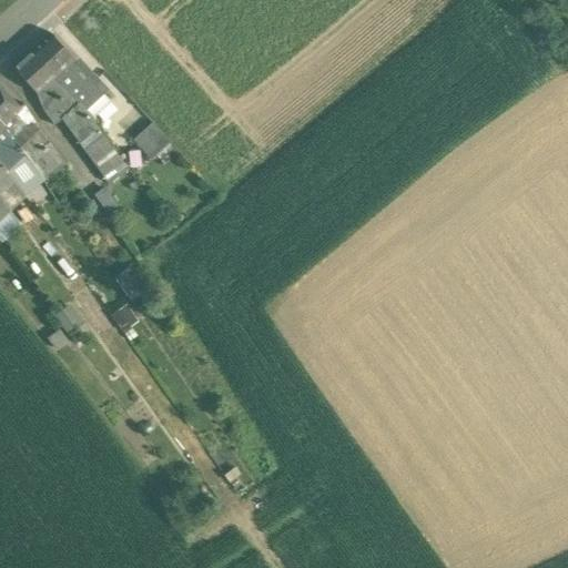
[(49,31),(29,49),(30,50),(54,77),(73,59),(49,31)]
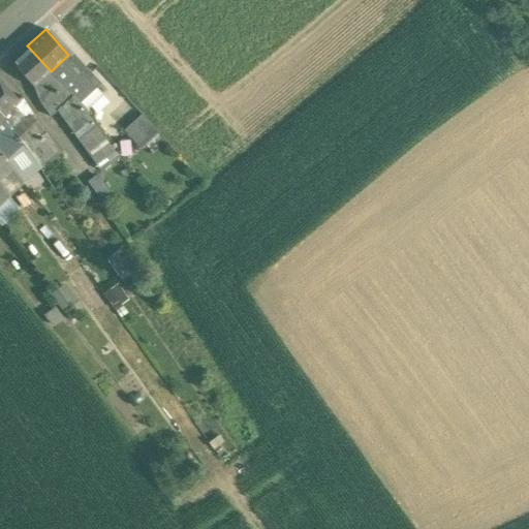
[(51,71),(28,47),(10,62),(34,87),(51,71)]
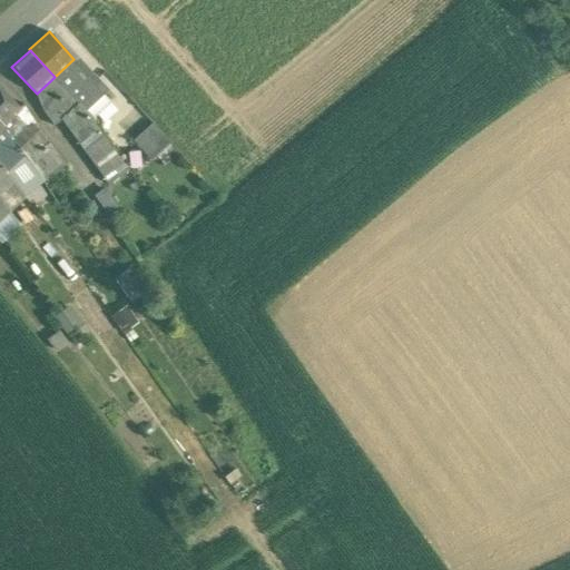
[(78,57),(74,59),(94,81),(91,82),(96,87),(79,102),(86,110),(109,90),(78,57)]
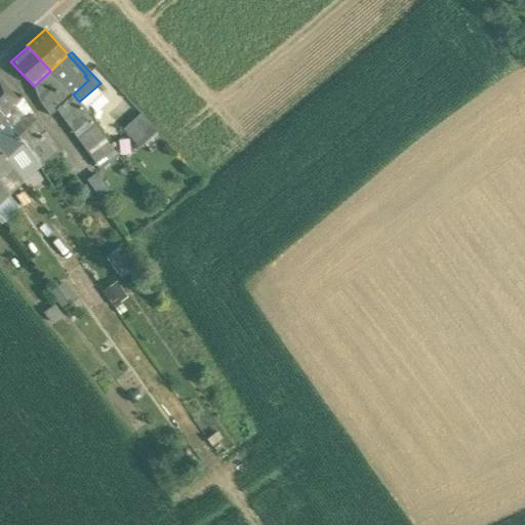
[(86,75),(68,54),(50,71),(73,94),(88,80),(84,76),(86,75)]
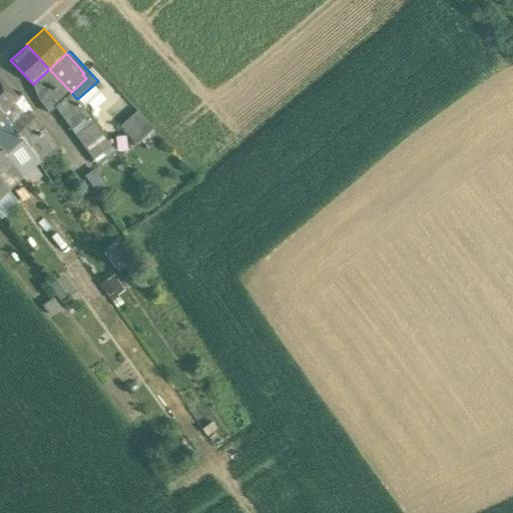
[(71,92),(49,69),(33,84),(37,97),(48,112),(55,107),(97,166),(115,152),(77,99),(71,92)]
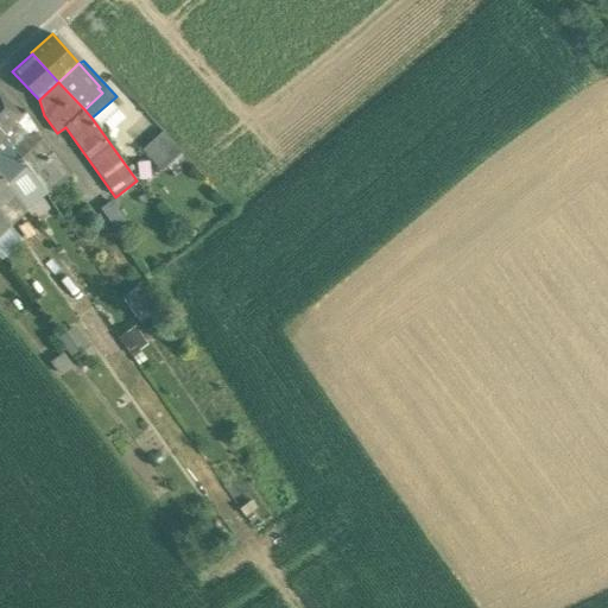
[(0,92),(0,130),(4,134),(23,116),(0,92)]
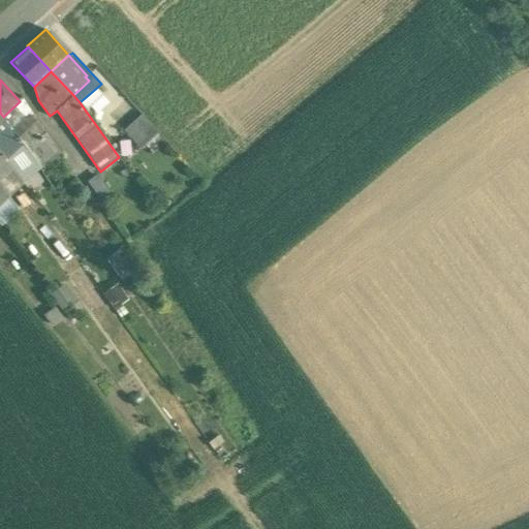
[(22,99),(20,101),(3,117),(12,131),(30,116),(31,114),(22,99)]
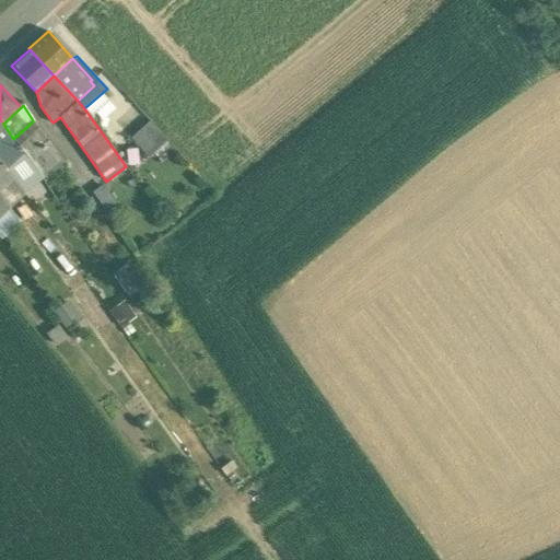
[(150,121),(130,138),(148,159),(167,140),(150,121)]
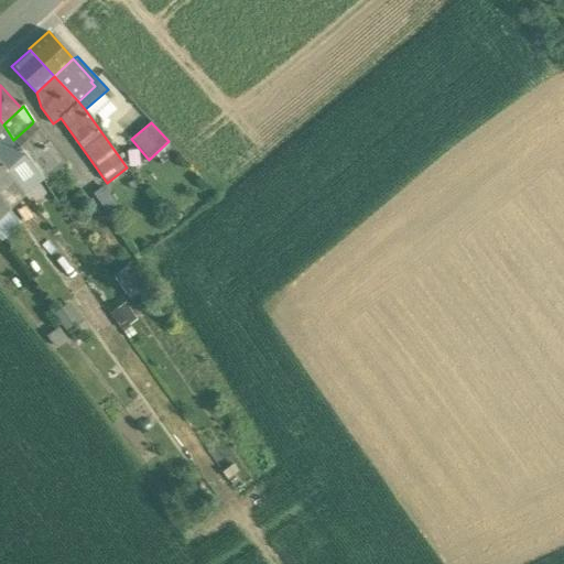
[(43,134),(32,123),(13,140),(24,152),(43,134)]
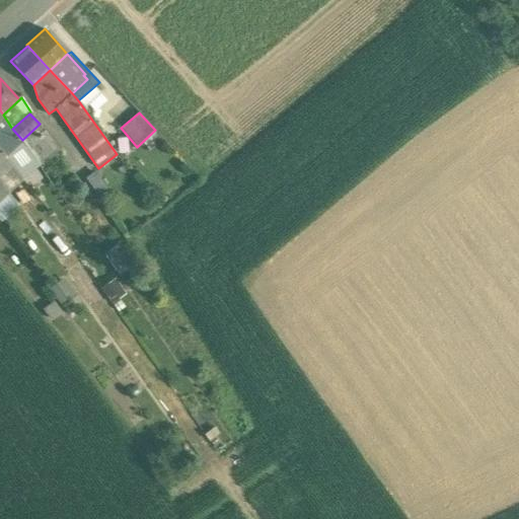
[(0,140),(12,129),(3,115),(0,117),(0,140)]
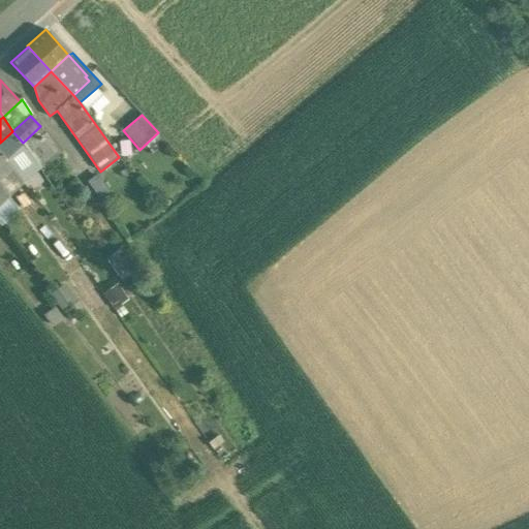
[(62,156),(40,126),(23,143),(42,172),(62,156)]
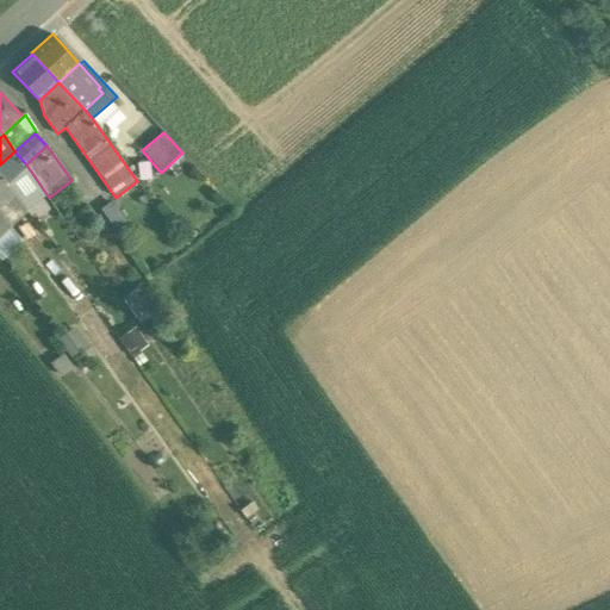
[(26,165),(14,151),(0,165),(0,174),(7,181),(26,165)]
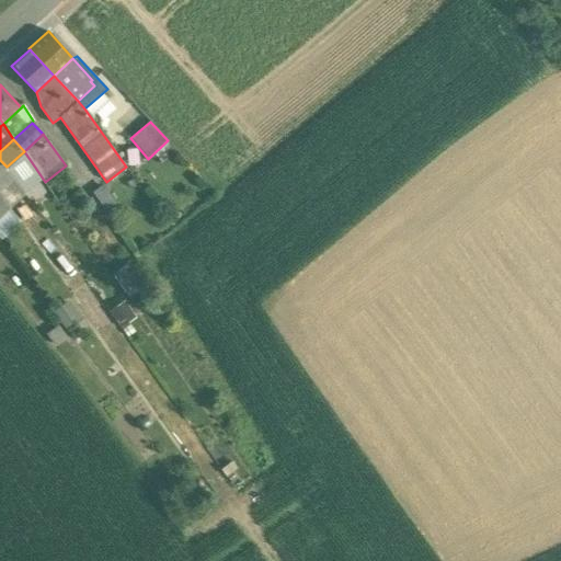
[(14,181),(6,169),(0,173),(0,196),(8,208),(9,209),(24,195),(14,181)]
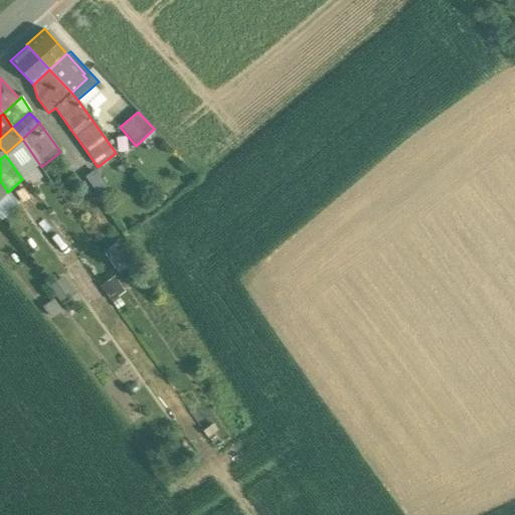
[(106,188),(95,171),(86,177),(104,203),(114,196),(108,187),(106,188)]
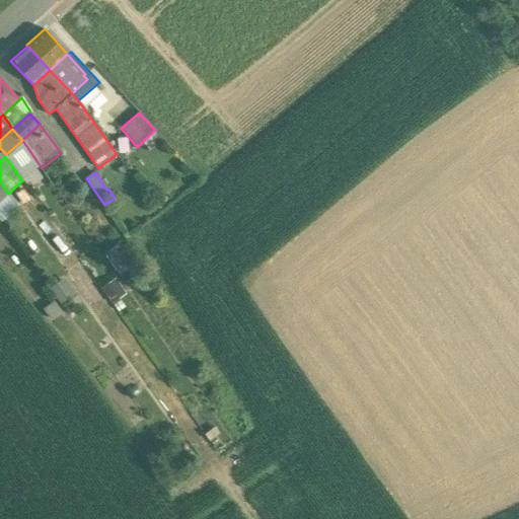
[(104,254),(124,287),(142,276),(119,244),(104,254)]
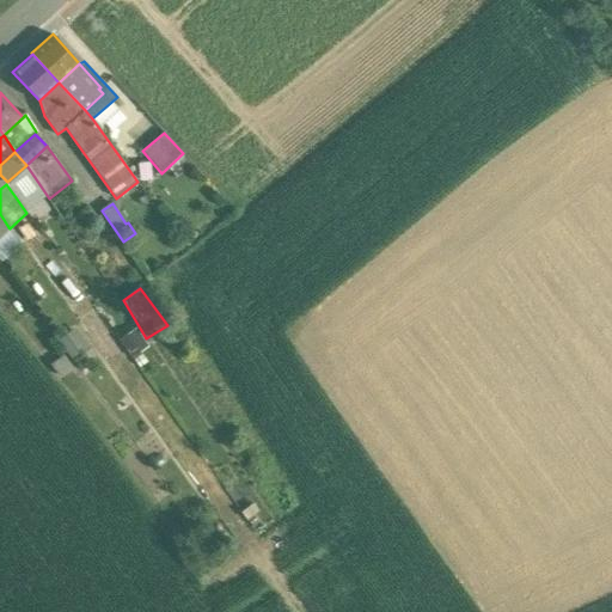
[(106,359),(124,348),(104,319),(87,331),(106,359)]
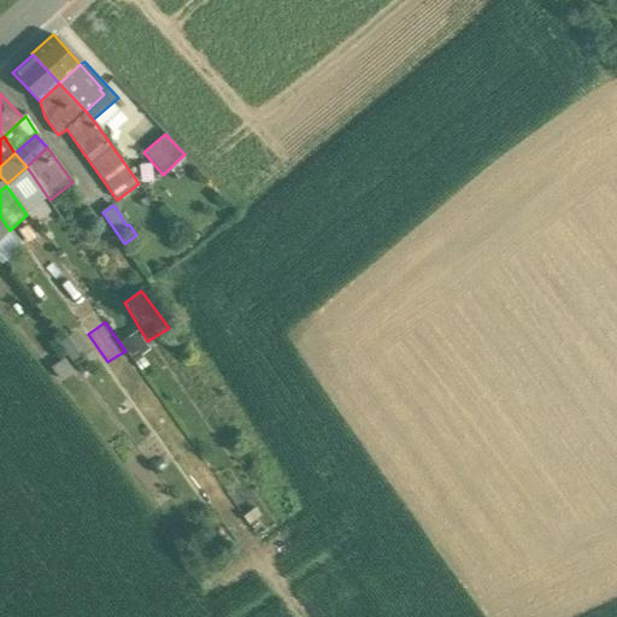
[(60,340),(75,362),(92,350),(77,328),(60,340)]
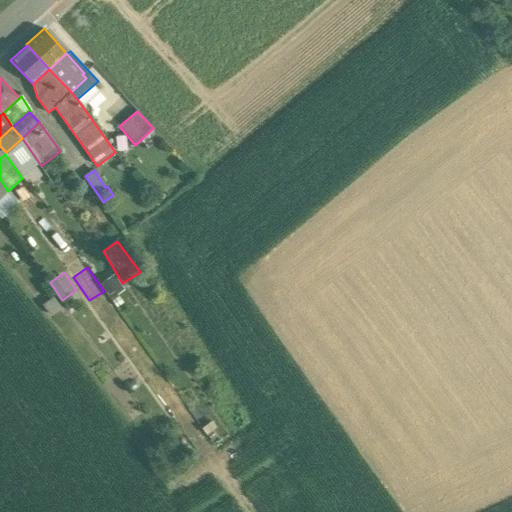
[(113,273),(100,282),(111,297),(124,287),(113,273)]
